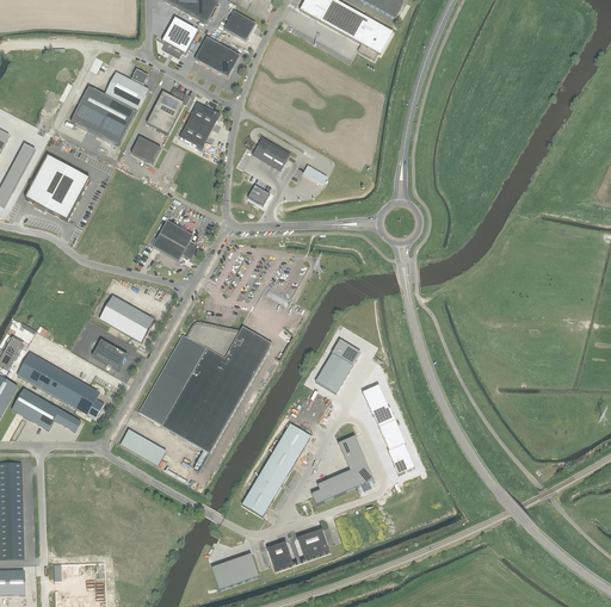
[(218,1),(216,0),(167,0),(207,22),(218,1)]
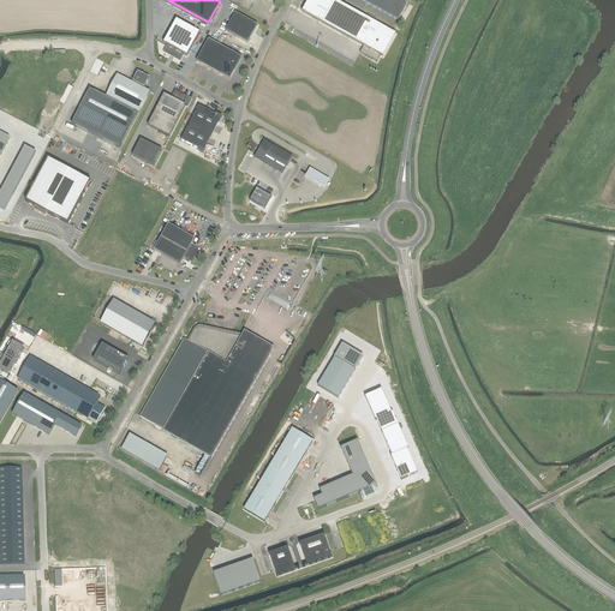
[(395,31),(393,29),(394,28),(381,21),(380,22),(340,0),(305,0),(302,9),(368,45),(364,52),(376,59),(380,52),(383,54),(395,31)]
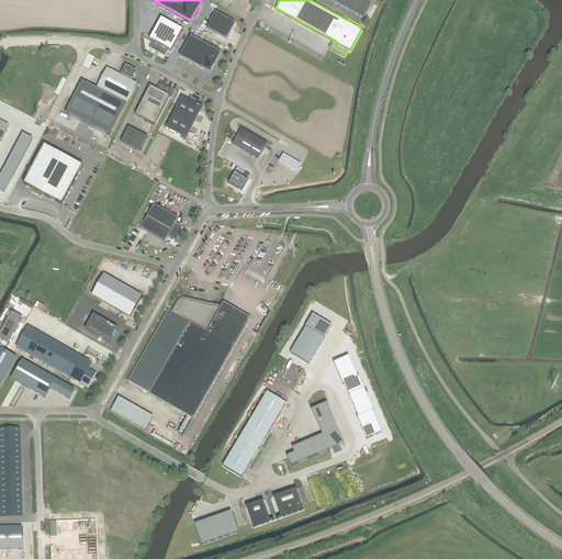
[(372,0),(335,0),(363,15),(372,0)]
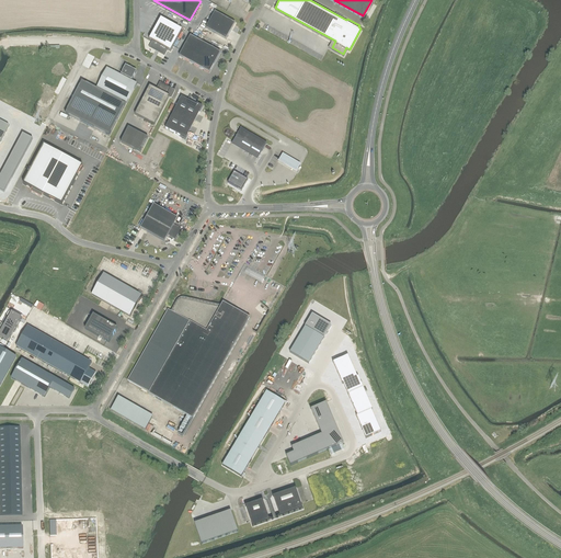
[(506,0),(502,10),(513,15),(518,3),(511,0),(506,0)]
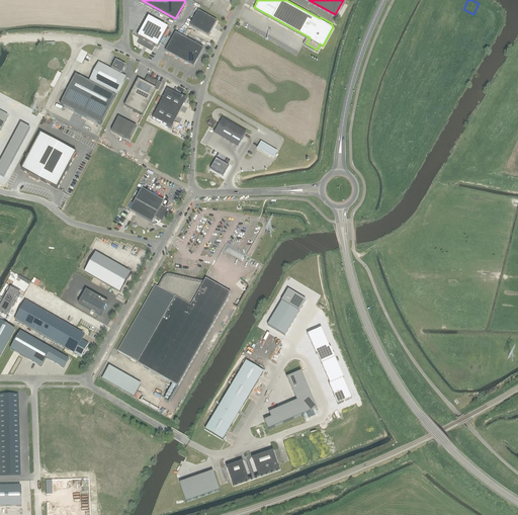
[(208,33),(213,25),(217,18),(198,8),(190,23),(193,25),(208,33)]
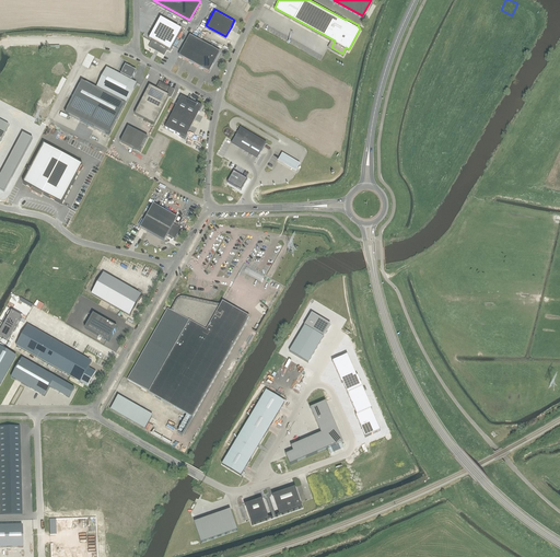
[(465,10),(452,12),(454,24),(467,22),(465,10)]
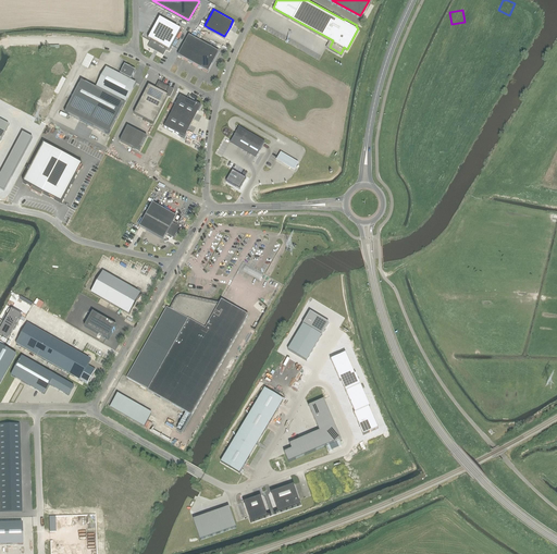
[(514,14),(514,26),(527,27),(527,15),(514,14)]
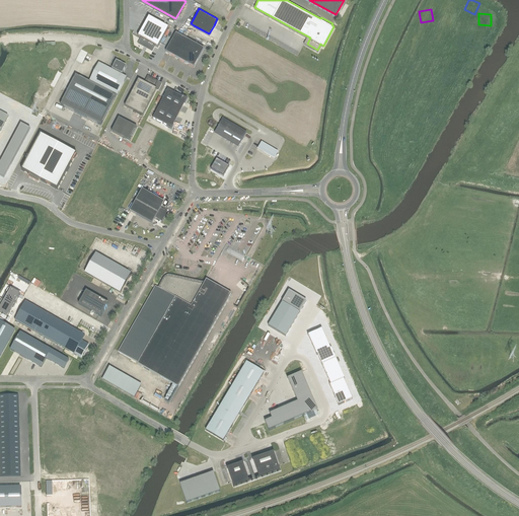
[(168,25),(162,21),(149,14),(138,33),(141,35),(139,41),(152,48),(154,43),(157,45),(162,37),(168,25)]
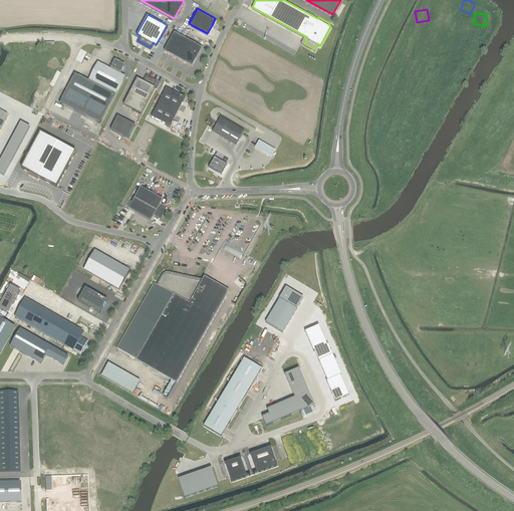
[(449,15),(446,17),(453,30),(456,28),(449,15)]
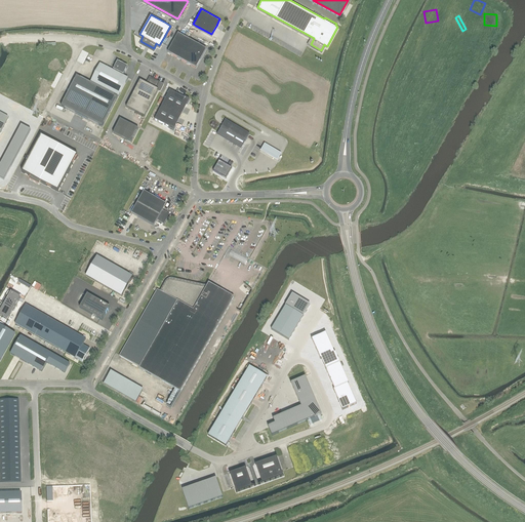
[(454,25),(450,27),(457,40),(461,38),(454,25)]
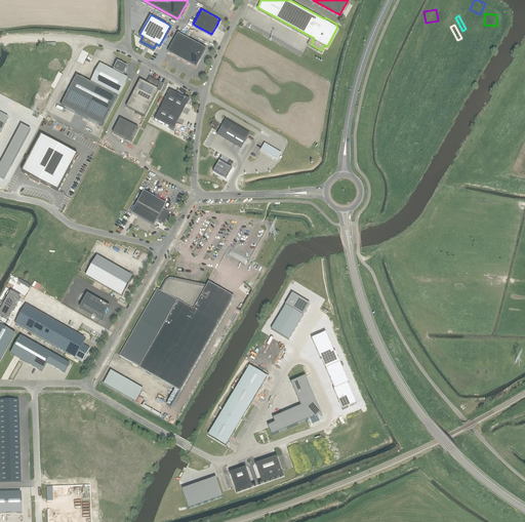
[(427,30),(414,32),(415,43),(428,41),(427,30)]
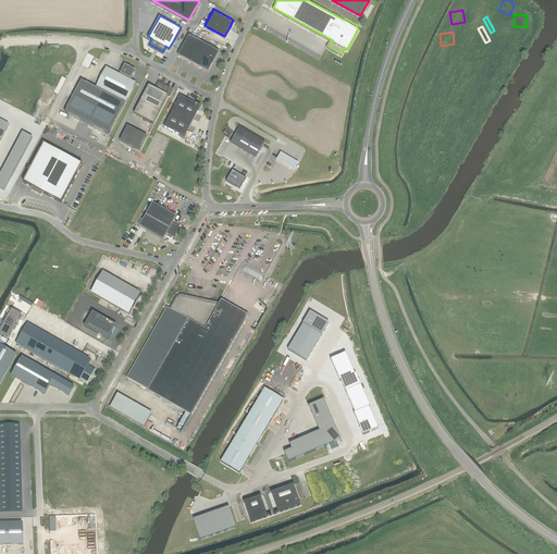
[(219,49),(209,44),(189,33),(177,53),(208,70),(219,49)]
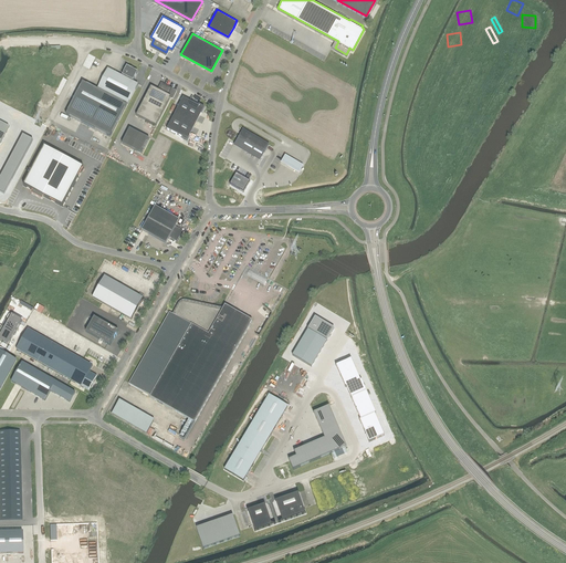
[(515,34),(515,48),(528,48),(528,35),(515,34)]
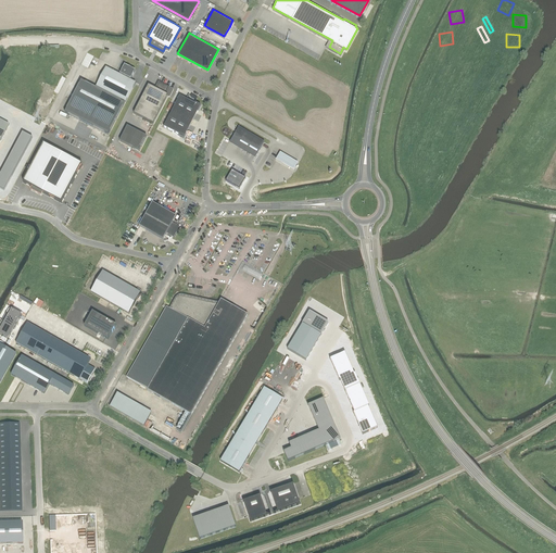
[(476,36),(471,38),(479,52),(483,49),(476,36)]
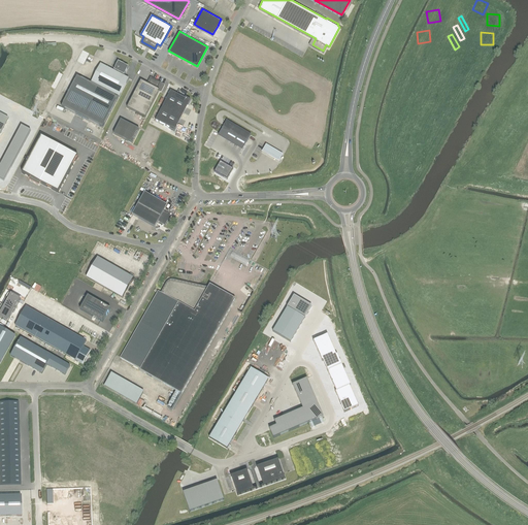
[(447,43),(443,45),(451,59),(455,56),(447,43)]
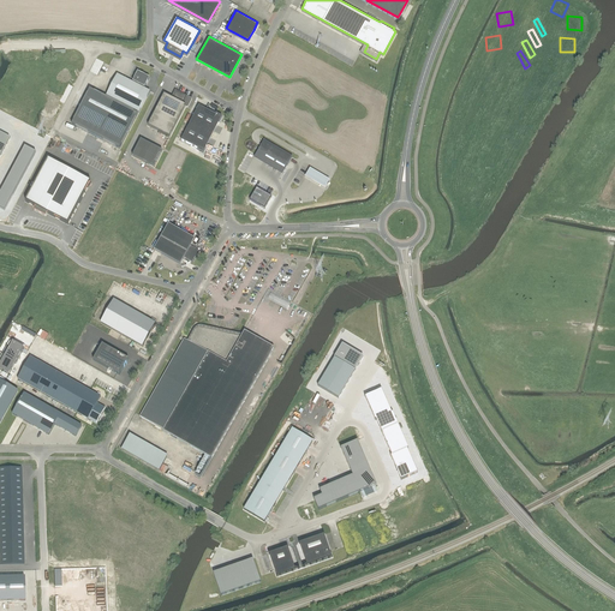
[(487,59),(472,61),(475,75),(489,72),(487,59)]
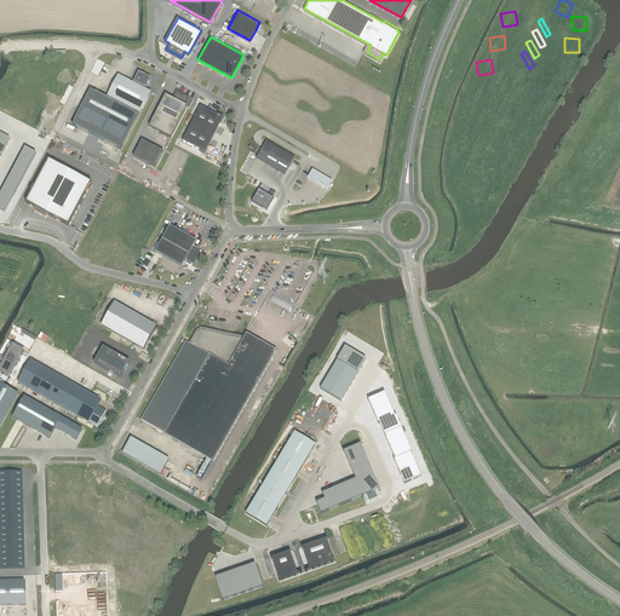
[(551,59),(551,73),(566,74),(566,61),(551,59)]
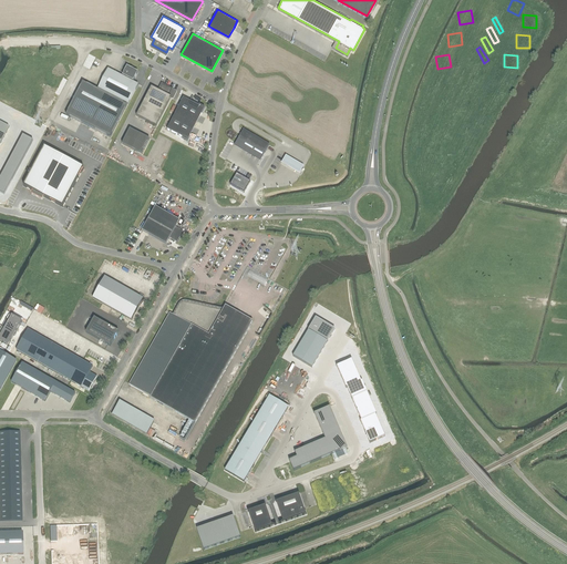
[(475,57),(471,59),(478,72),(483,70),(475,57)]
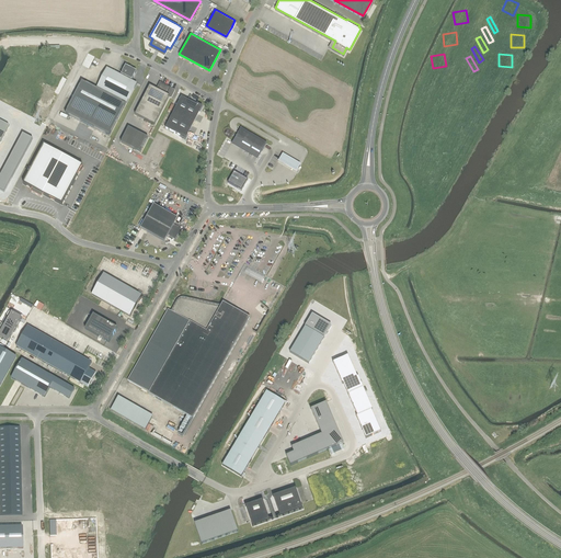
[(96,86),(98,86),(96,87),(82,78),(65,111),(109,134),(126,101),(125,101),(126,100),(136,80),(130,78),(130,77),(132,77),(136,68),(125,63),(121,71),(122,72),(107,66),(96,86)]
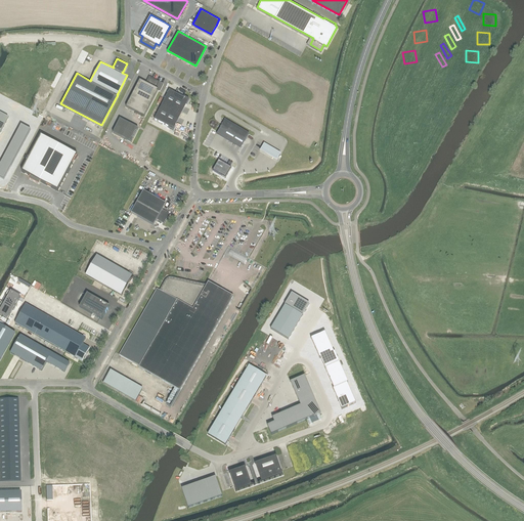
[(434,61),(430,63),(437,76),(441,74),(434,61)]
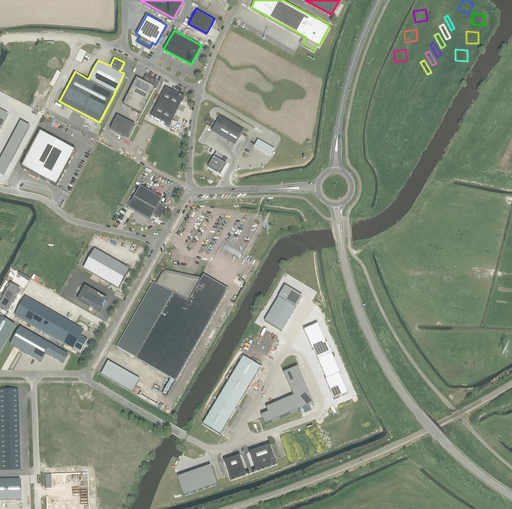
[(444,67),(444,78),(456,79),(456,68),(444,67)]
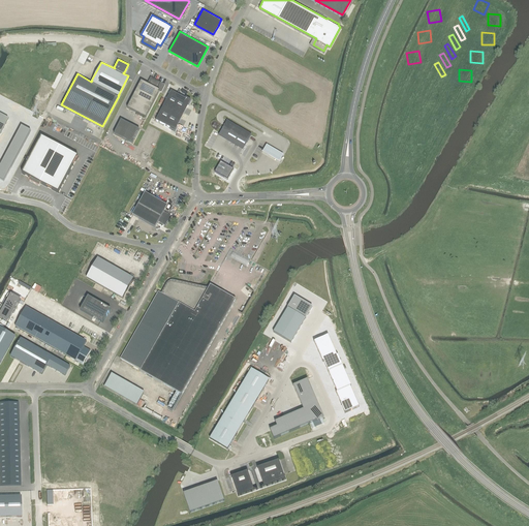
[(411,70),(399,72),(400,84),(412,82),(411,70)]
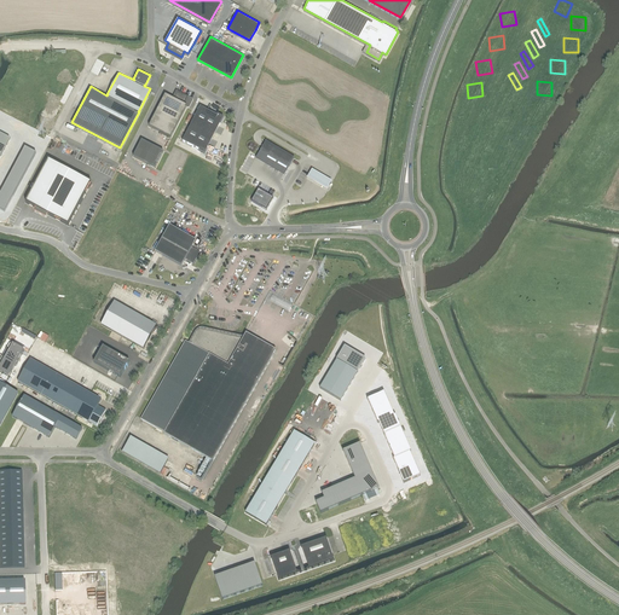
[(507,83),(503,86),(512,100),(516,98),(507,83)]
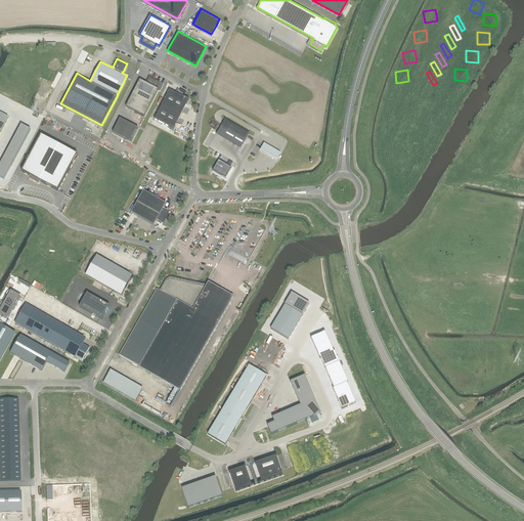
[(158,88),(160,89),(164,81),(149,74),(145,81),(139,78),(126,104),(144,114),(158,88)]
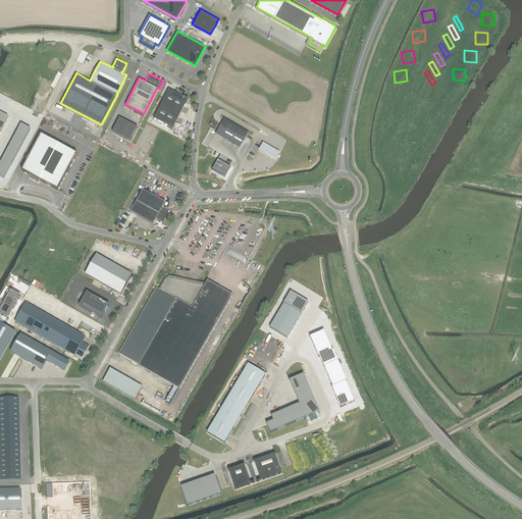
[(423,79),(419,82),(426,94),(430,92),(423,79)]
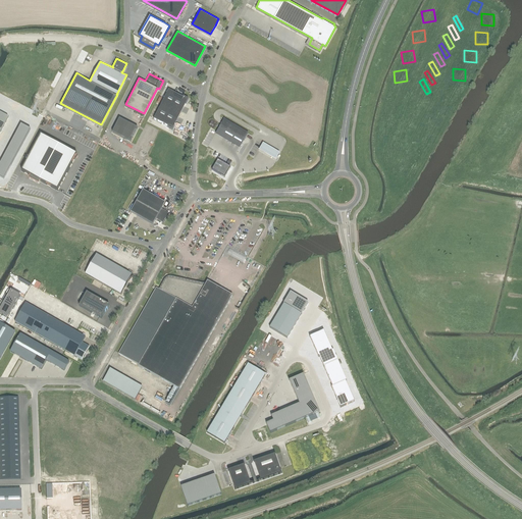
[(442,87),(442,98),(455,99),(455,88),(442,87)]
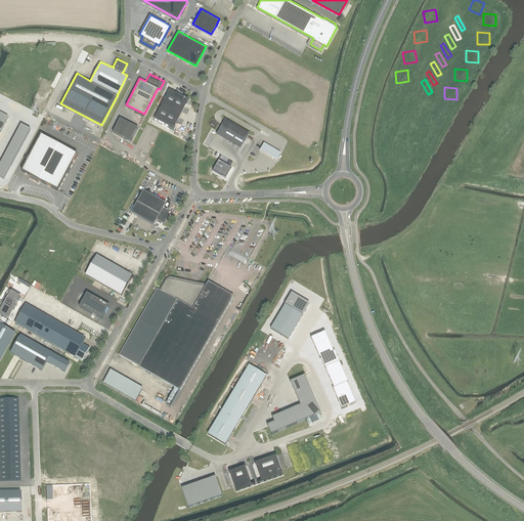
[(169,88),(155,117),(169,124),(168,125),(173,128),(175,123),(174,123),(185,101),(186,101),(189,96),(184,94),(184,95),(183,95),(169,88)]
